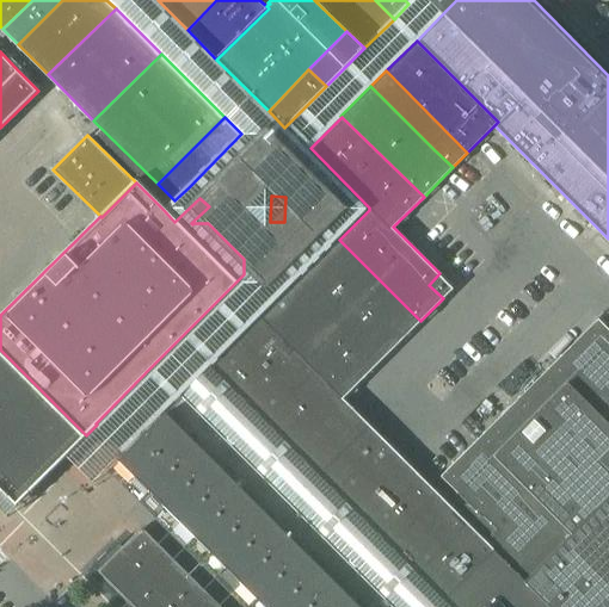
[(339,240),(293,286),(375,366),(420,321),(339,240)]
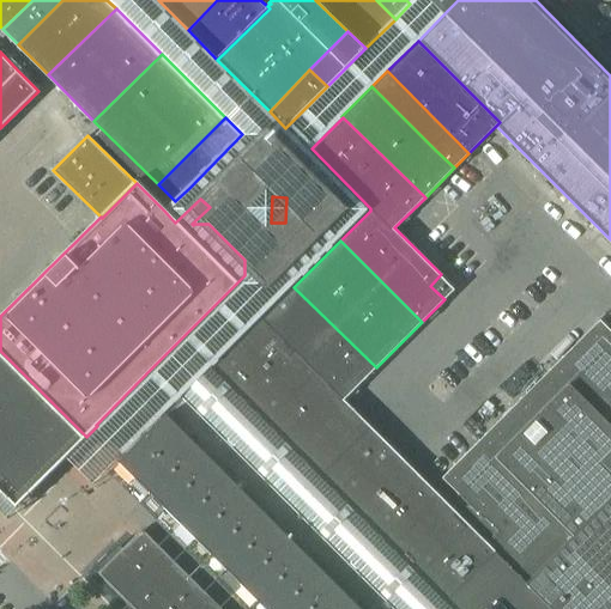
[(430,286),(445,299),(455,288),(441,274),(430,286)]
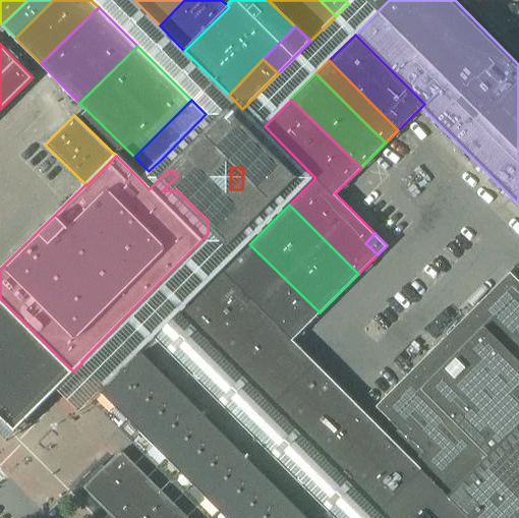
[(178,311),(245,380),(290,336),(293,339),(320,312),(249,244),(247,242),(178,311)]
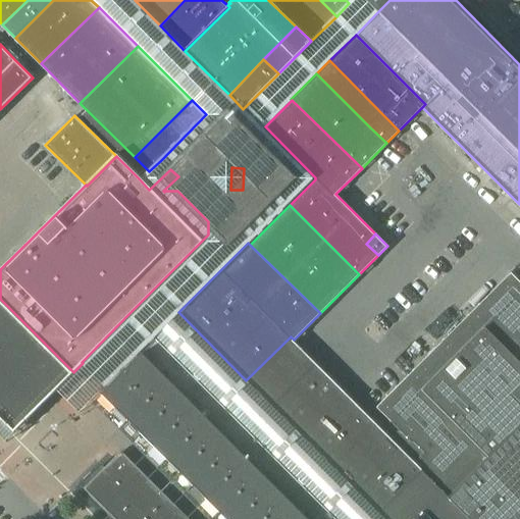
[(519,279),(512,271),(377,406),(400,428),(391,437),(404,451),(423,470),(431,478),(449,497),(471,518),(519,518),(519,279)]
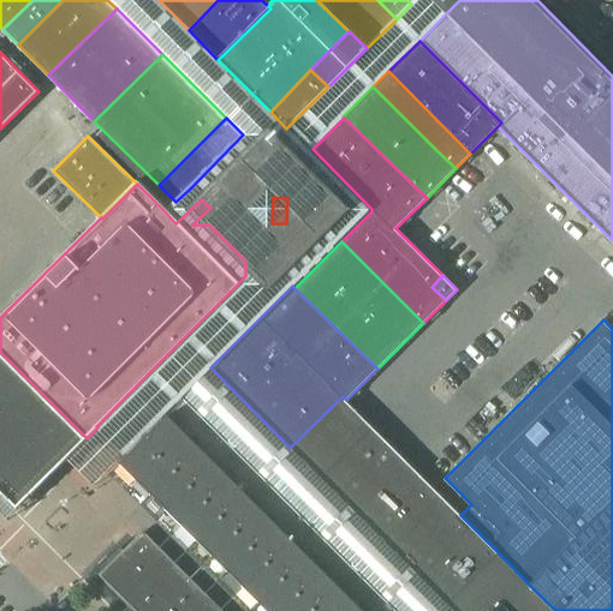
[(87,438),(0,352),(0,490),(17,508),(87,438)]
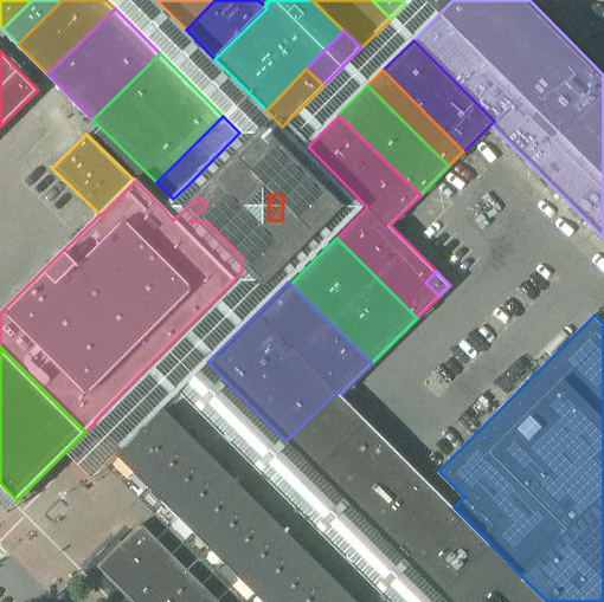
[(119,455),(149,487),(180,457),(216,420),(186,390),(185,390),(185,389),(119,455)]
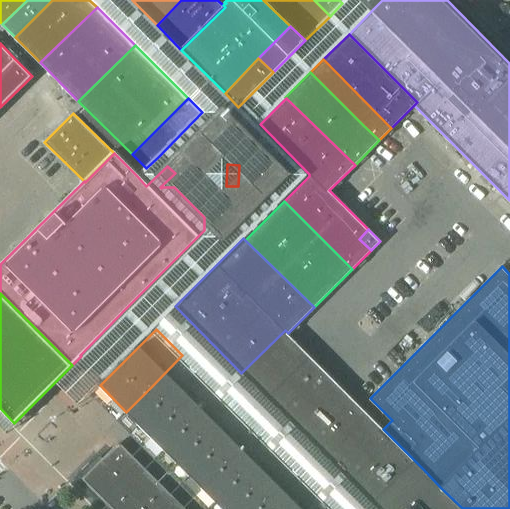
[(241,373),(293,425),(336,381),(288,333),(285,330),(241,373)]
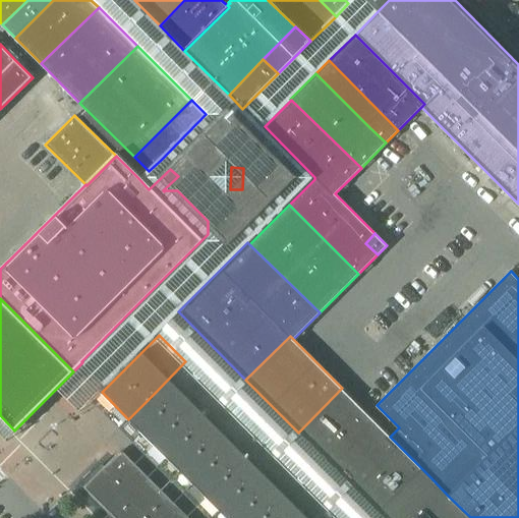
[(198,375),(185,361),(155,393),(168,405),(198,375)]
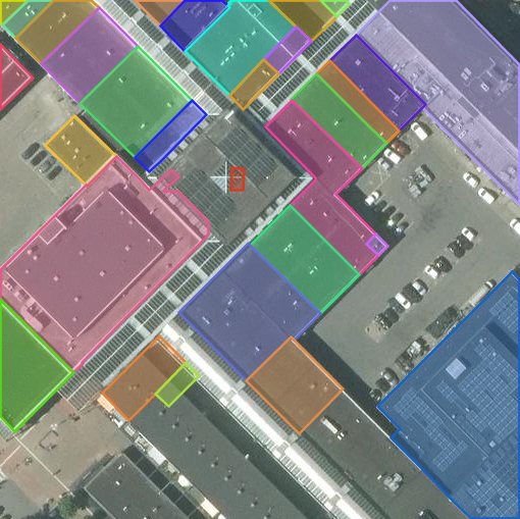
[(128,420),(154,446),(211,387),(199,375),(168,406),(155,394),(128,420)]
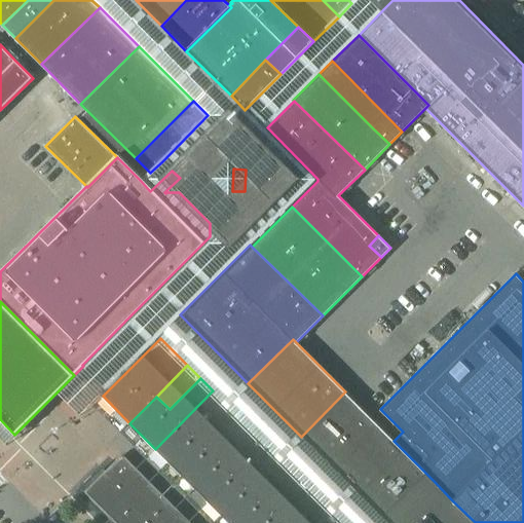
[(155,449),(181,475),(238,417),(213,390),(155,449)]
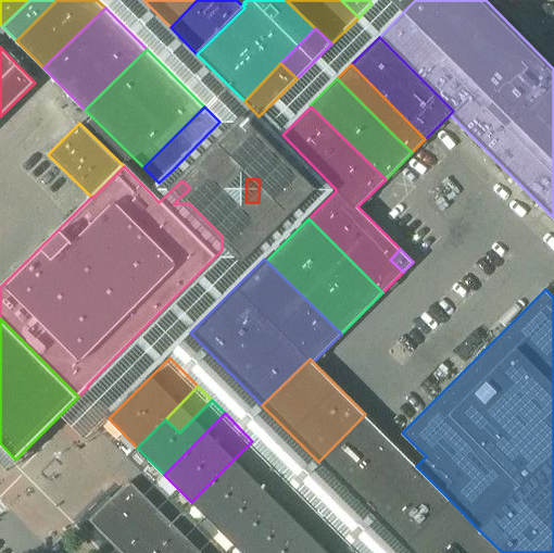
[(318,462),(361,503),(407,456),(365,414),(318,462)]
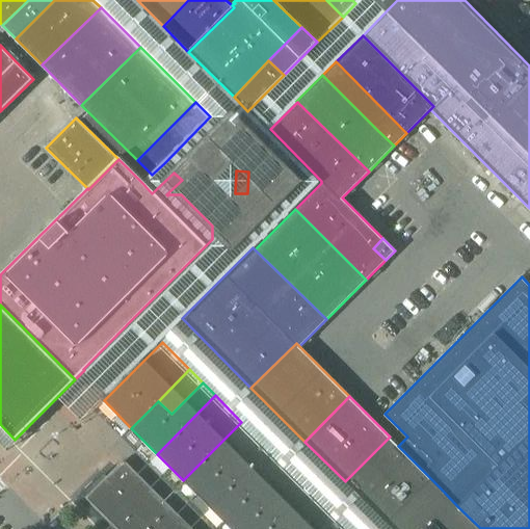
[(183,480),(210,506),(268,448),(241,422),(183,480)]
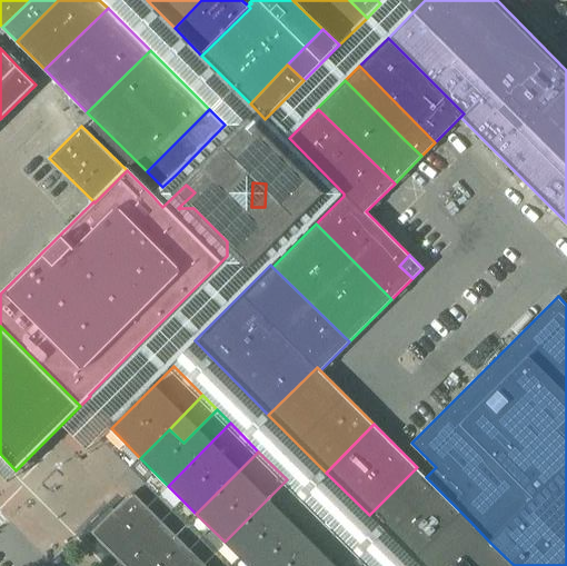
[(369,515),(414,560),(461,513),(440,492),(426,477),(417,467),(369,515)]
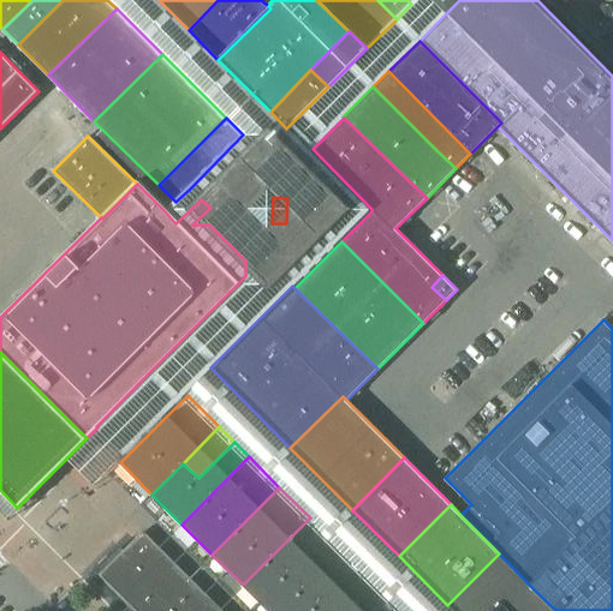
[(243,585),(268,610),(275,610),(340,547),(310,517),(243,585)]
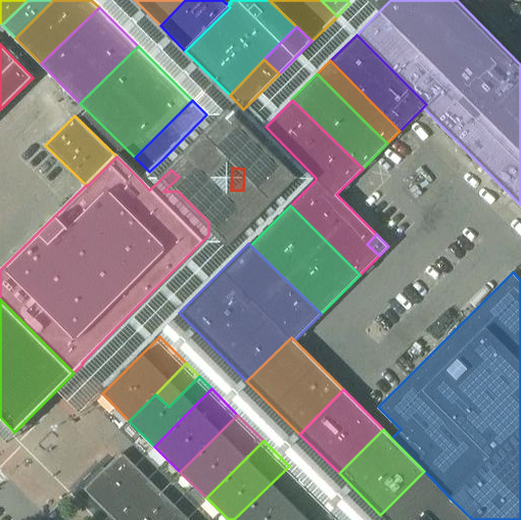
[(85,488),(105,509),(126,488),(133,495),(150,478),(123,451),(85,488)]
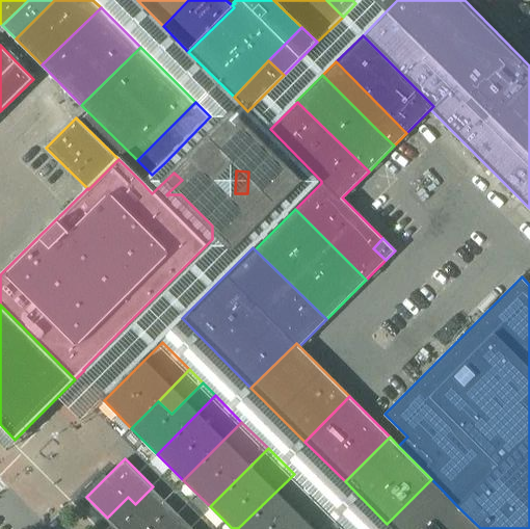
[(238,528),(269,528),(310,490),(294,474),(238,528)]
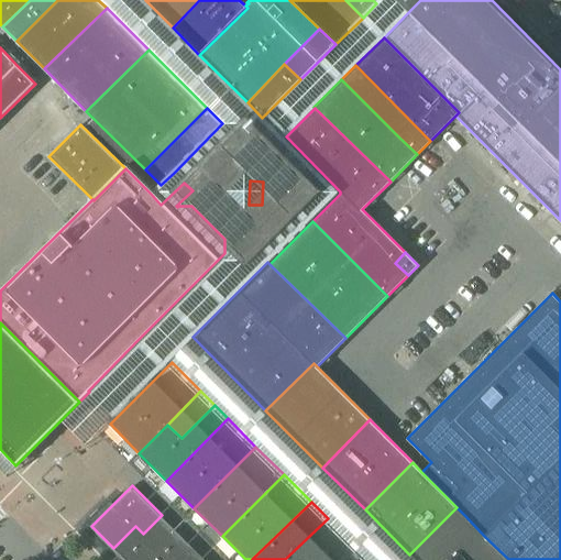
[(415,559),(508,559),(484,536),(465,516),(457,507),(409,555),(415,559)]
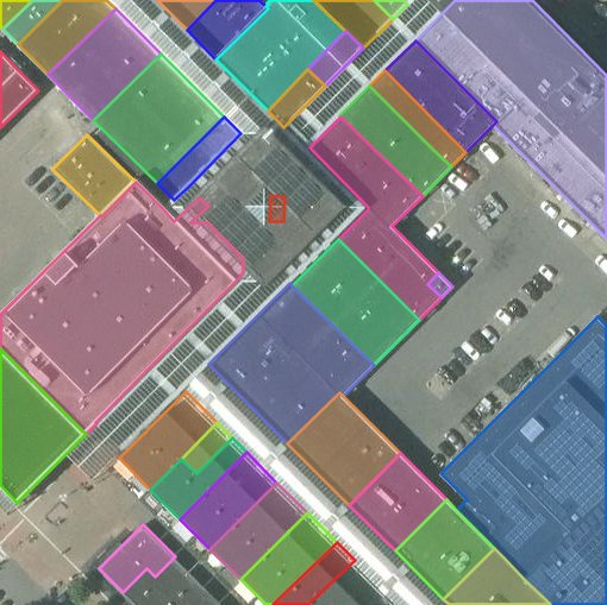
[(123,592),(136,604),(155,604),(189,571),(175,556),(155,577),(146,568),(123,592)]
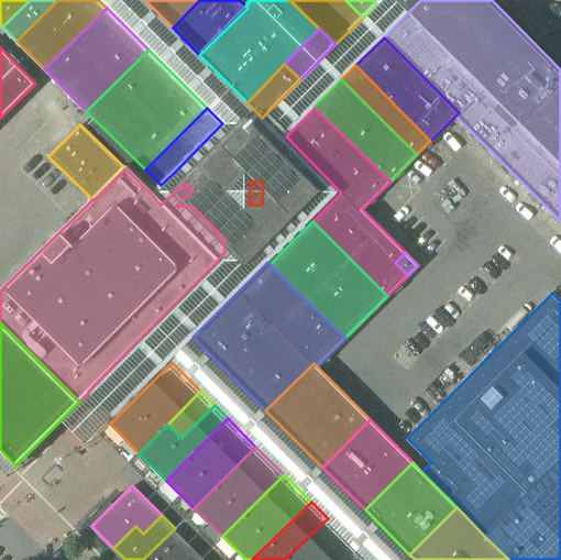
[(285,559),(341,559),(355,546),(328,518),(285,559)]
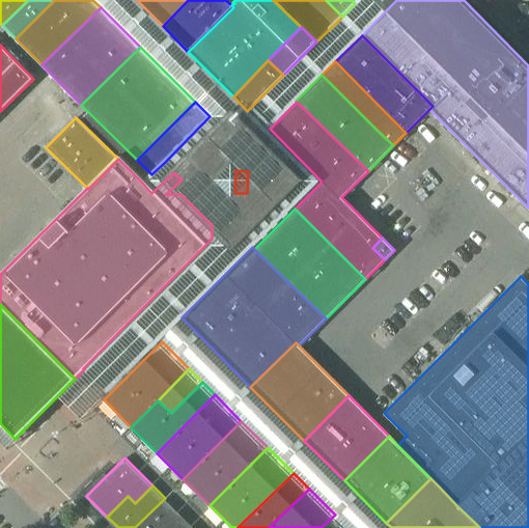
[(135,527),(174,527),(176,527),(189,527),(192,525),(165,498),(135,527)]
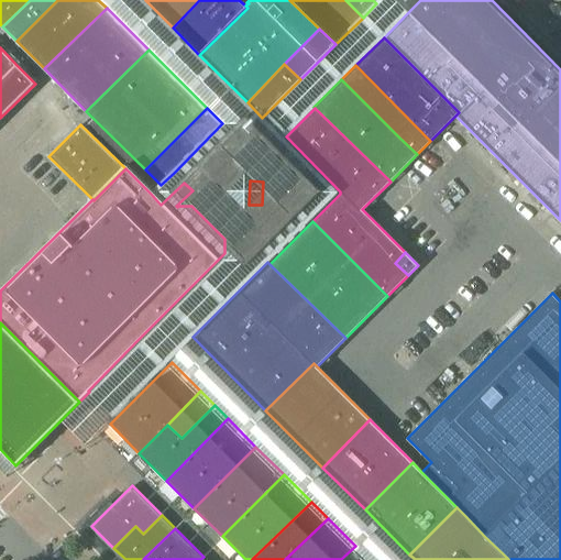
[(341,559),(369,559),(355,546),(341,559)]
